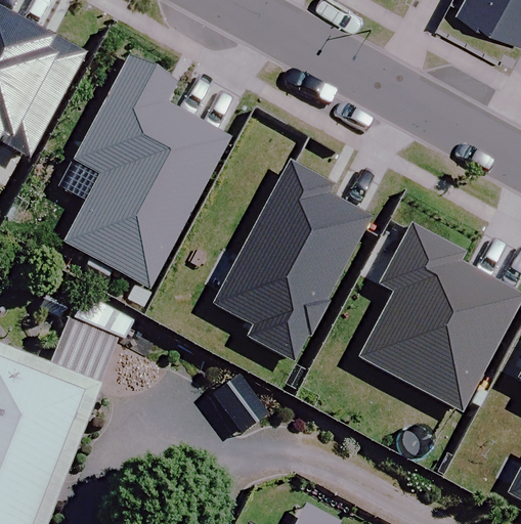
[(520,0),(472,0),(471,3),(520,29),(520,0)]
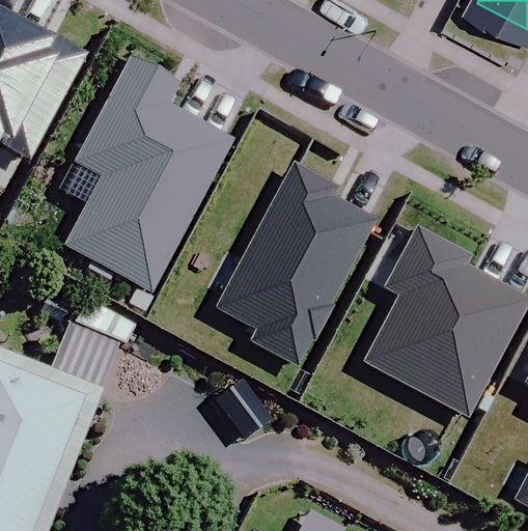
[(0,50),(16,21),(0,12),(0,50)]
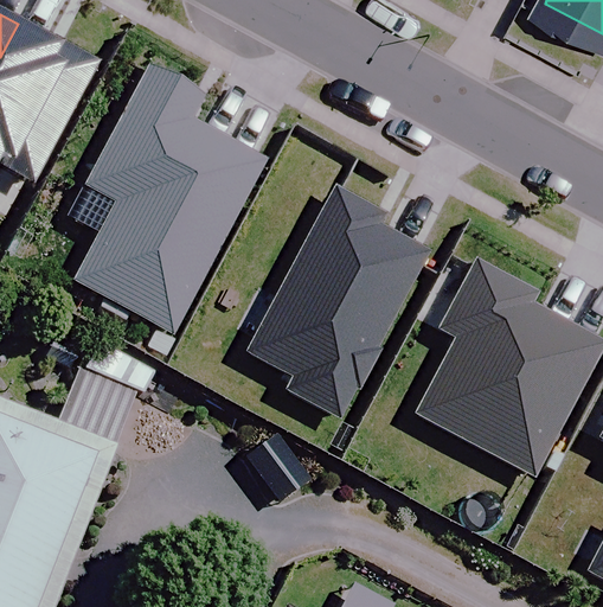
[(57,45),(18,24),(0,57),(0,165),(34,183),(100,63),(59,42),(57,45)]
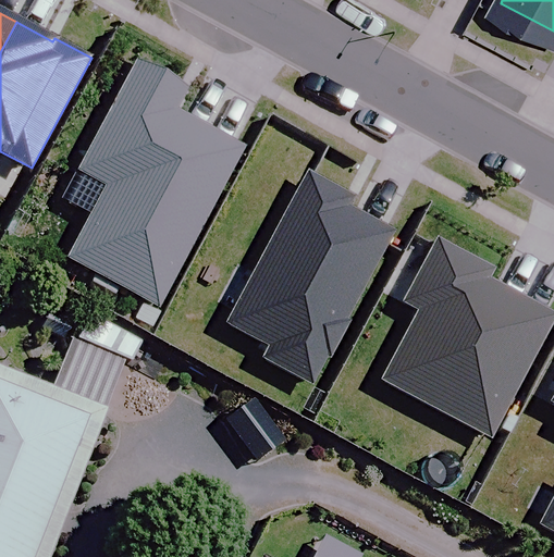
[(185,88),(138,62),(79,172),(108,187),(70,259),(159,307),(244,149),(173,111),(185,88)]
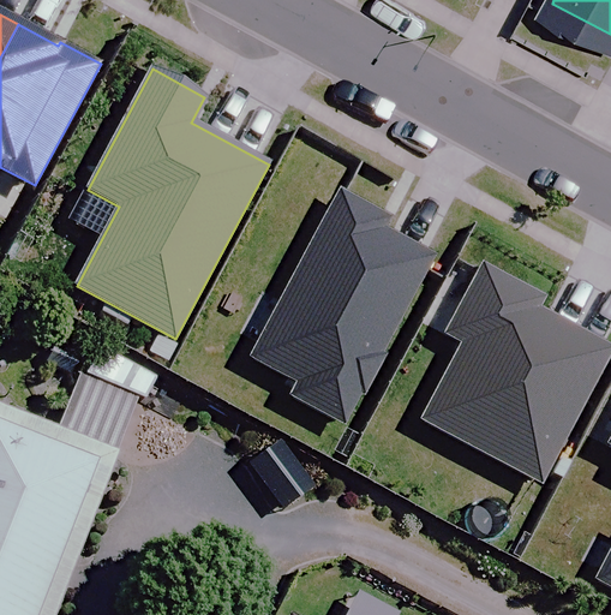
[(389,220),(340,195),(252,358),(301,384),(294,398),(345,424),(433,258),(382,232),(389,220)]
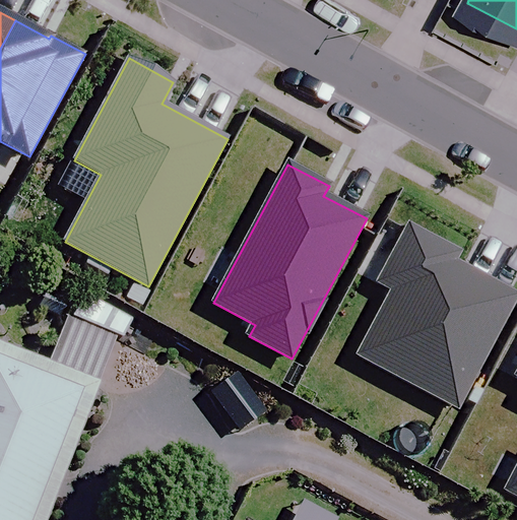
[(459,252),(407,225),(377,283),(393,291),(359,355),(459,409),(516,303),(516,295),(454,262),(459,252)]
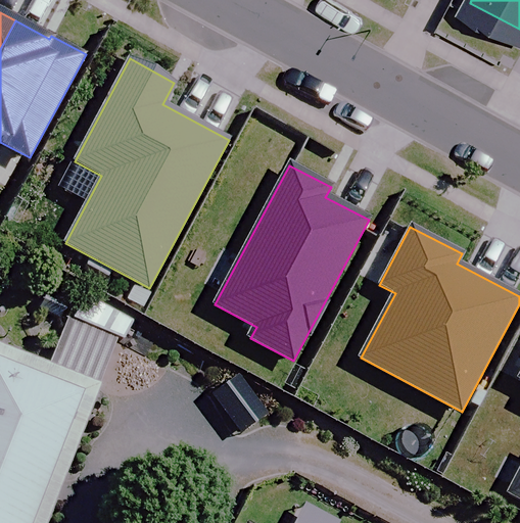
[(0,522),(41,522),(94,387),(0,350),(0,522)]
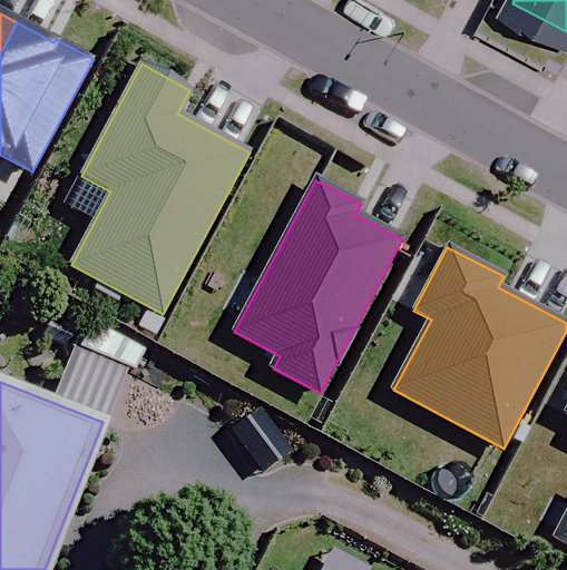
[(566,408),(564,412),(557,425),(566,430),(566,516),(555,539),(566,544),(566,408)]
